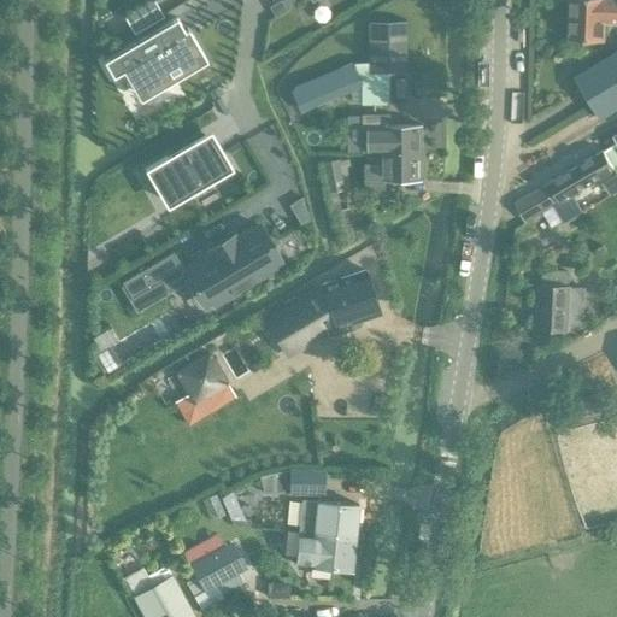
[(153,0),(147,0),(123,15),(134,34),(163,17),(153,0)]
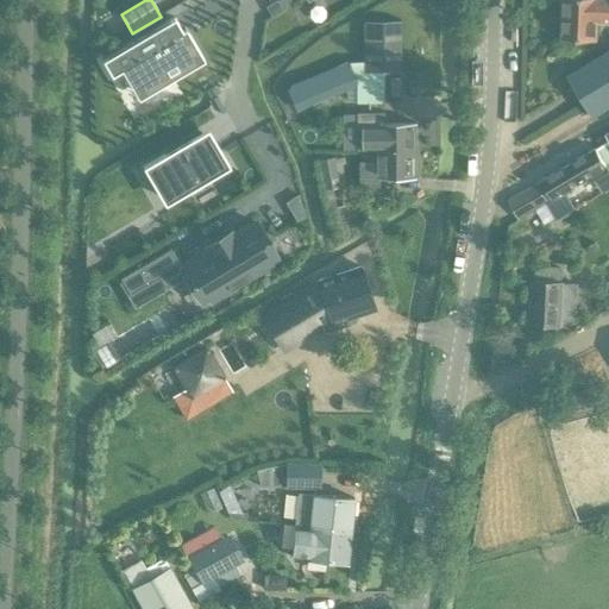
[(608,17),(608,0),(560,0),(559,39),(594,41),(595,17),(608,17)]
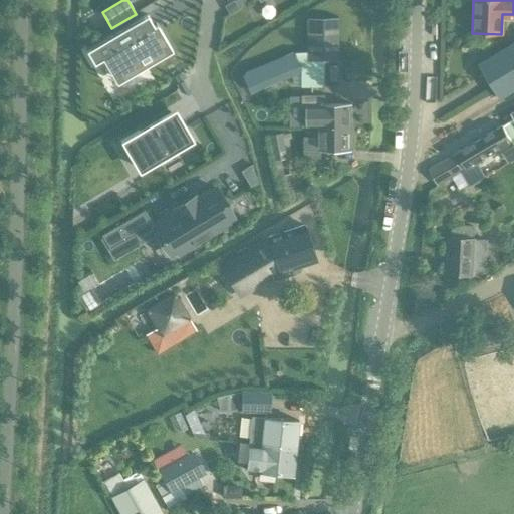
[(90,48),(85,50),(89,57),(93,63),(101,58),(116,83),(172,50),(156,24),(154,25),(147,14),(90,48)]
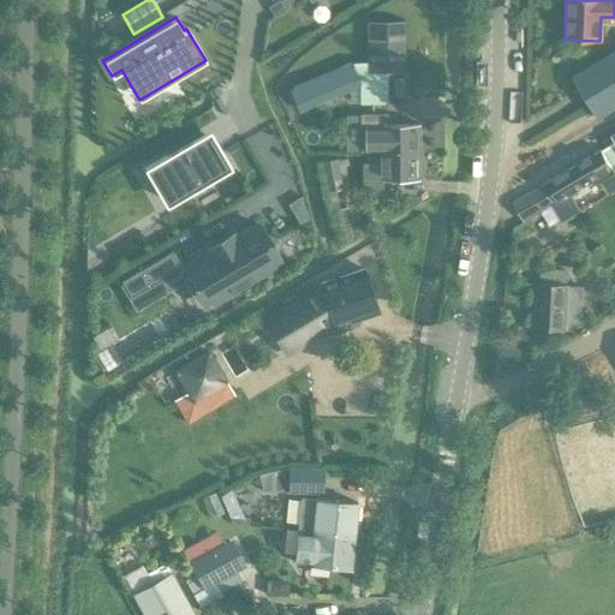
[(370,21),(370,63),(370,72),(389,72),(405,72),(405,21),(370,21)]
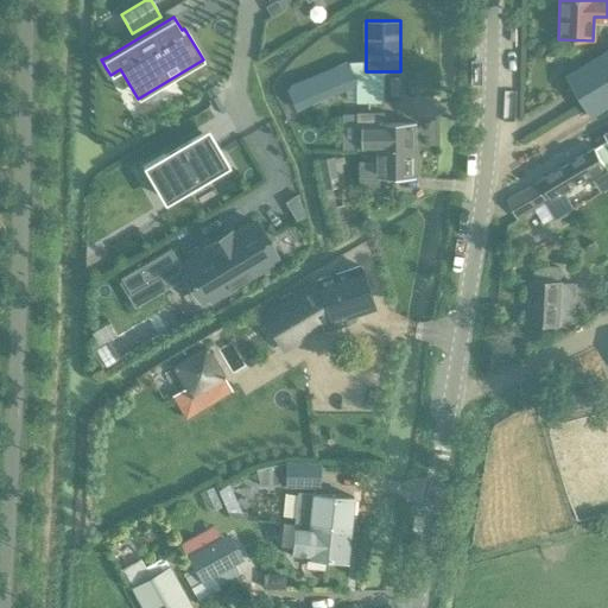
[(590,118),(607,106),(607,50),(565,76),(590,118)]
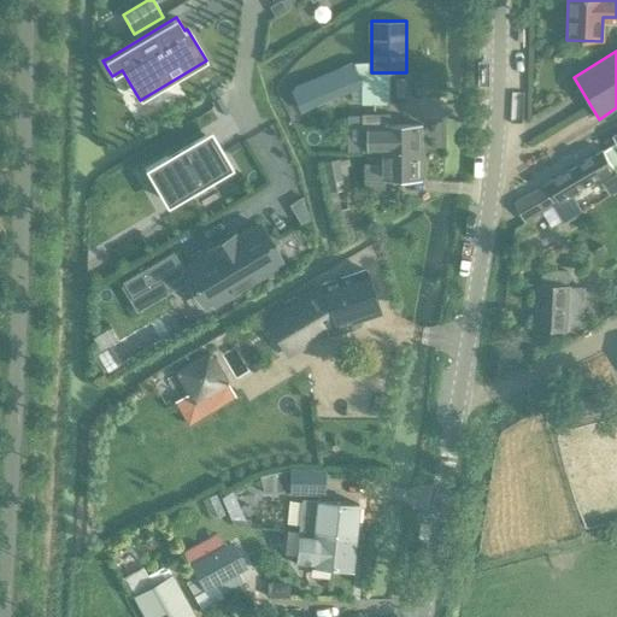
[(359,83),(351,63),(298,84),(293,90),(300,109),(358,84),(359,83)]
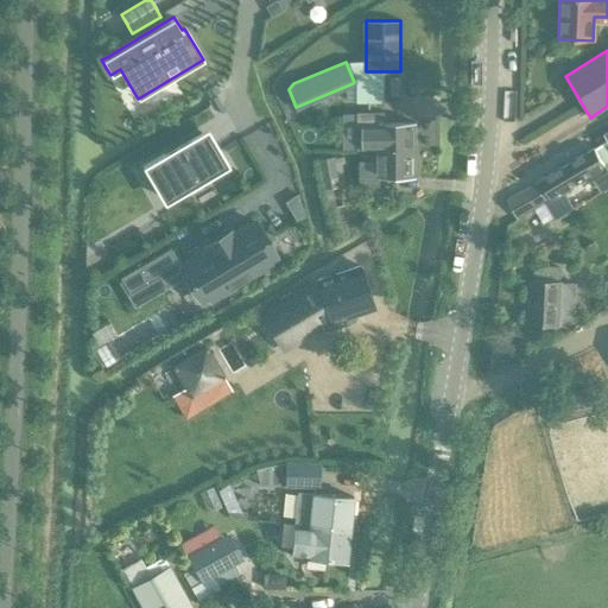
[(366,62),(346,62),(354,82),(353,83),(359,101),(385,102),(385,71),(366,71),(366,62)]
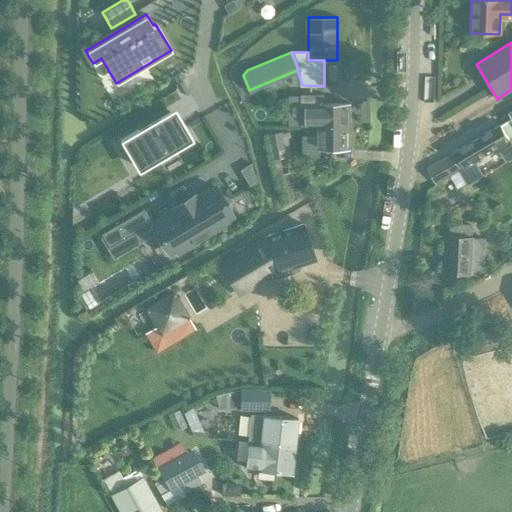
[(319,127),(351,127),(350,103),(319,104),(319,97),(288,97),(289,116),(319,116),(319,127)]
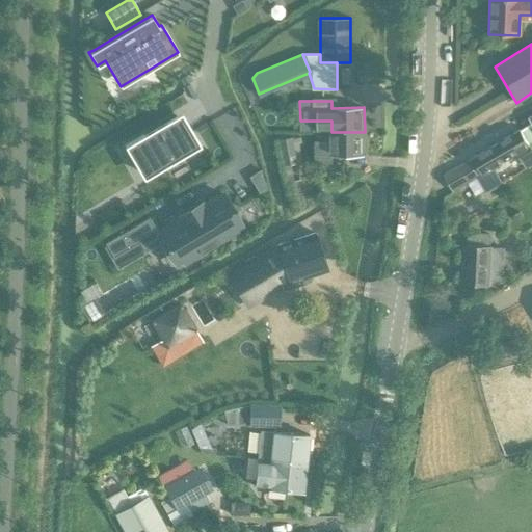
[(143,134),(128,143),(148,176),(200,145),(198,143),(181,113),(176,115),(147,133),(147,134),(144,135),(143,134)]
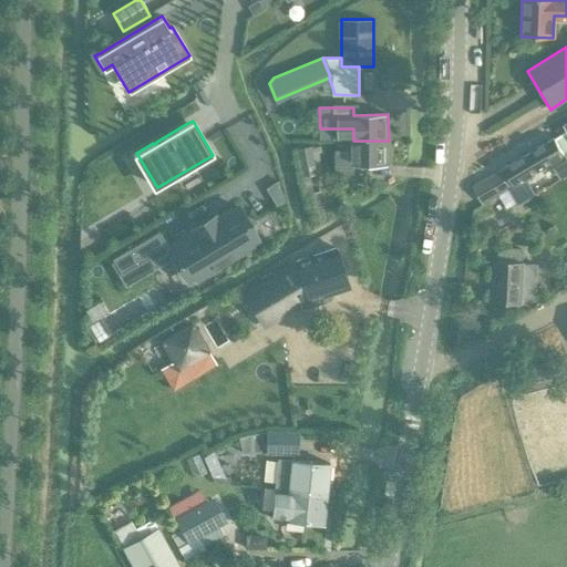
[(553,137),(502,168),(512,184),(509,186),(519,203),(534,194),(525,181),(524,182),(522,178),(563,154),(553,137)]
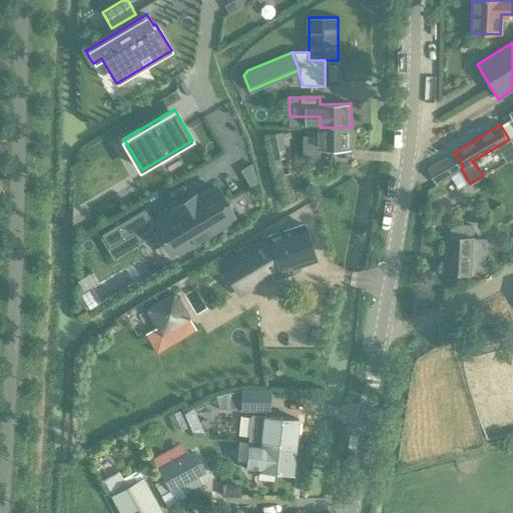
[(352,148),(352,127),(320,127),(320,136),(304,136),(305,156),(321,155),(321,149),(352,148)]
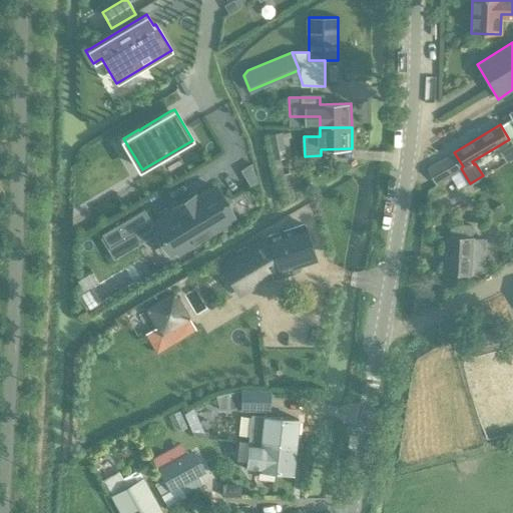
[(288,157),(283,133),(269,135),(274,159),(288,157)]
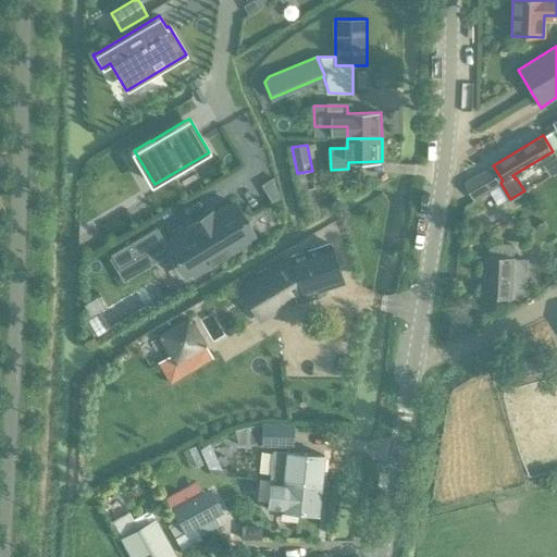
[(473,199),(499,183),(490,168),(463,184),(473,199)]
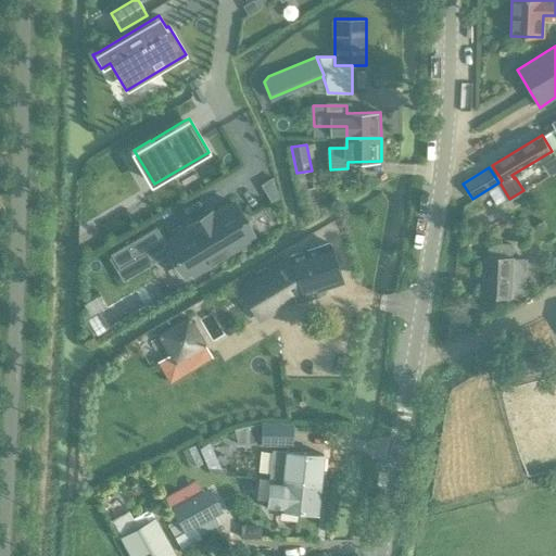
[(273,178),(262,185),(270,200),(277,197),(273,178)]
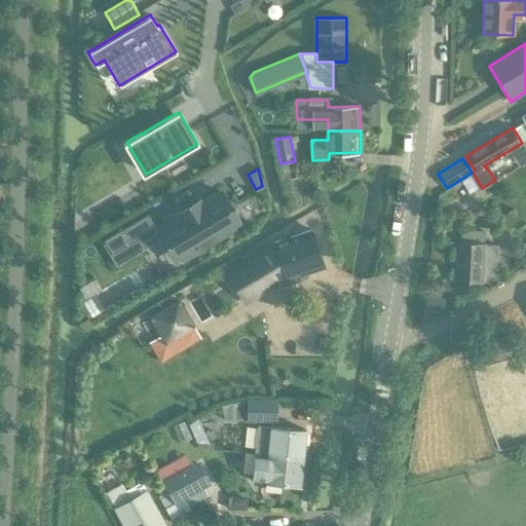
[(147,214),(103,240),(105,243),(112,255),(137,239),(142,248),(161,236),(162,238),(174,259),(202,241),(204,245),(232,227),(230,225),(236,221),(220,192),(202,202),(200,199),(154,226),(147,214)]
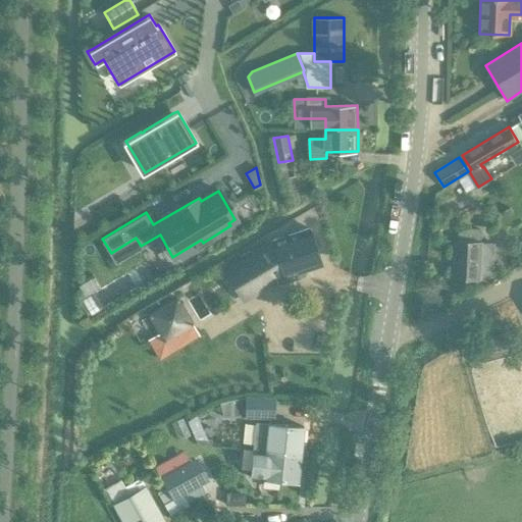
[(270,242),(222,269),(242,303),(275,282),(282,277),(283,278),(290,276),(296,278),(303,276),(306,271),(321,266),(309,227),(270,241),(270,242)]
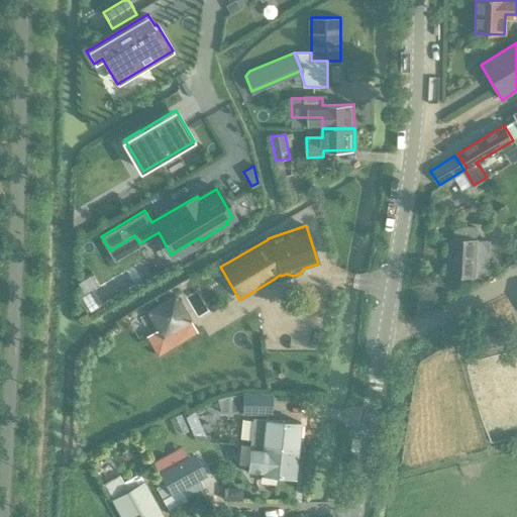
[(473,276),(474,272),(486,273),(488,241),(474,240),(475,227),(453,226),(452,239),(451,239),(448,275),(473,276)]
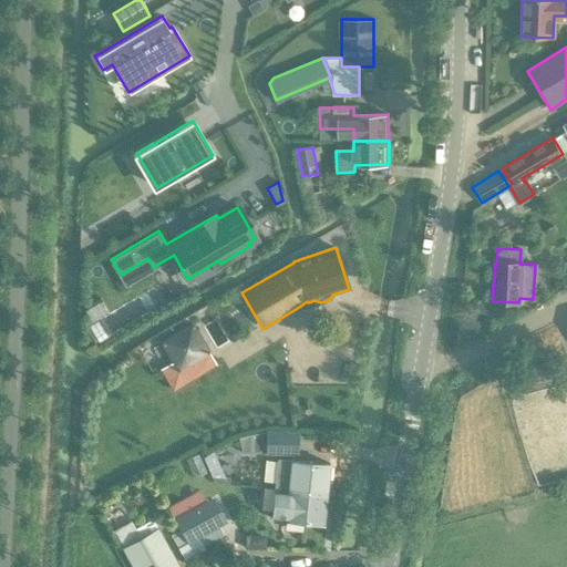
[(145,290),(109,313),(120,332),(157,310),(145,290)]
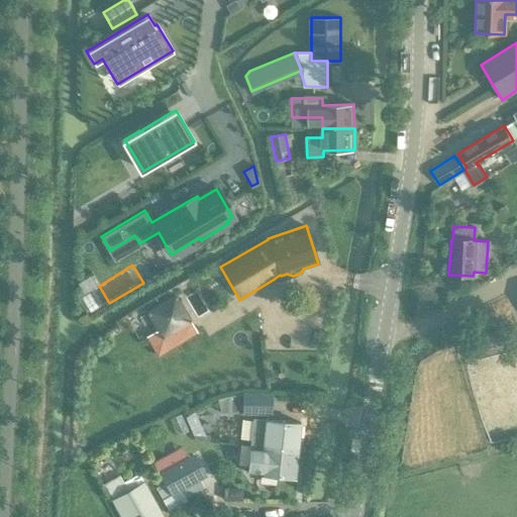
[(158,330),(146,337),(158,355),(197,333),(191,323),(175,296),(146,313),(158,330)]
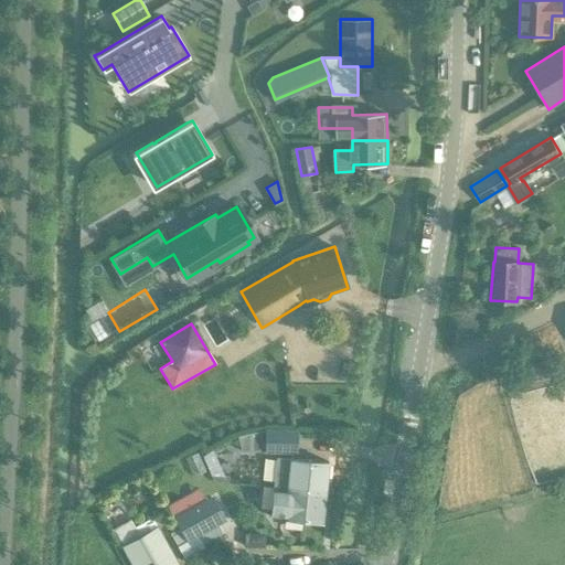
[(137,344),(126,351),(132,362),(144,355),(137,344)]
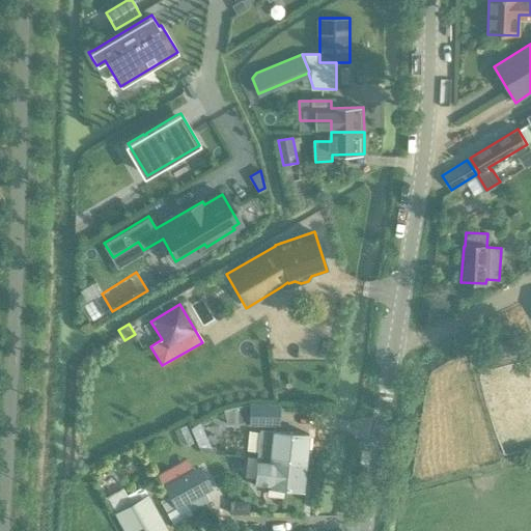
[(279,404),(250,403),(223,410),(227,424),(249,424),(278,425),(279,404)]
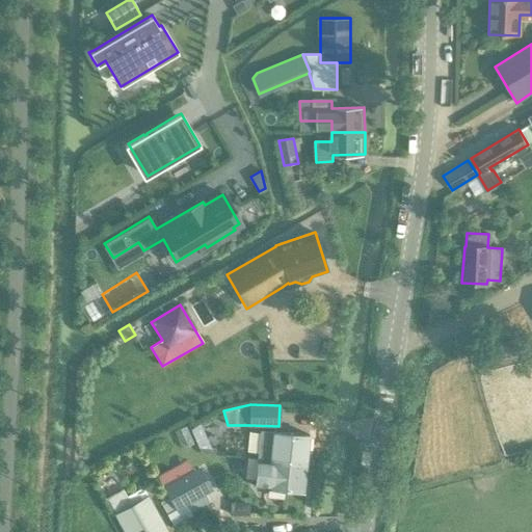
[(200,424),(190,429),(196,444),(207,440),(200,424)]
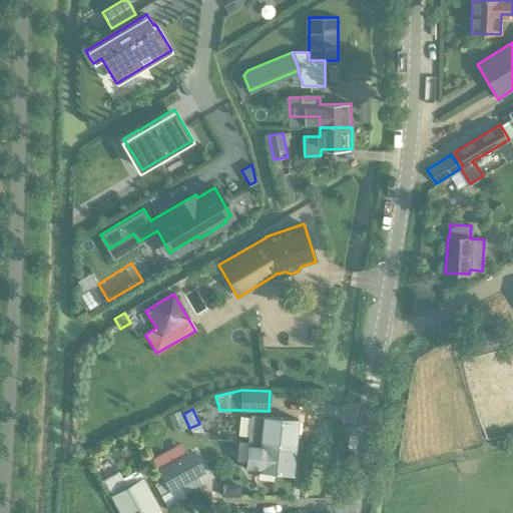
[(248,442),(295,447),(298,420),(250,415),(247,442),(248,442)]
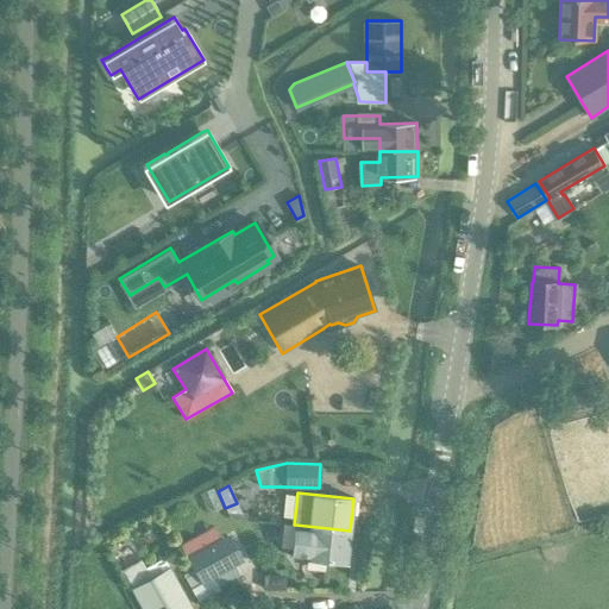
[(350,531),(295,525),(292,557),(346,563),(350,531)]
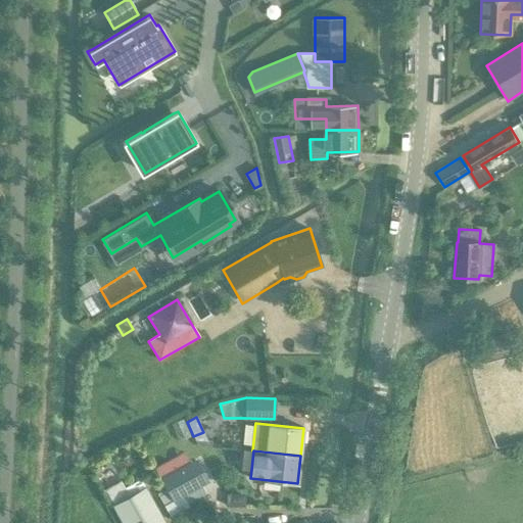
[(167,489),(158,494),(163,505),(170,517),(190,506),(189,504),(193,501),(206,493),(201,485),(190,462),(160,477),(167,489)]
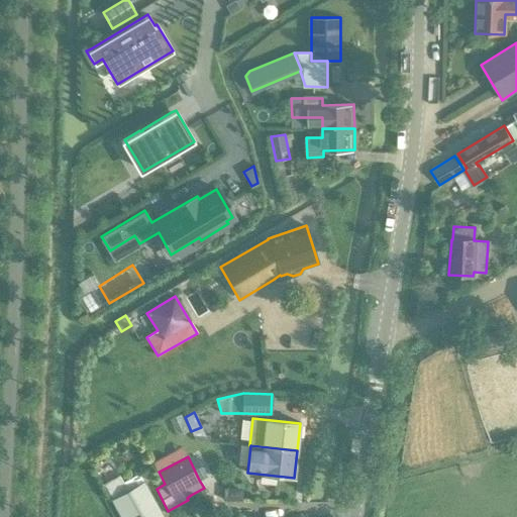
[(120,475),(103,485),(111,500),(120,516),(161,516),(142,483),(128,491),(120,475)]
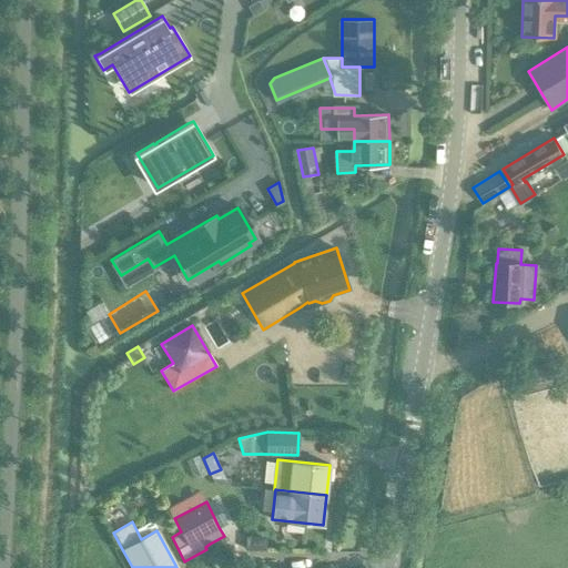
[(246,536),(245,550),(266,550),(266,544),(260,536),(246,536)]
